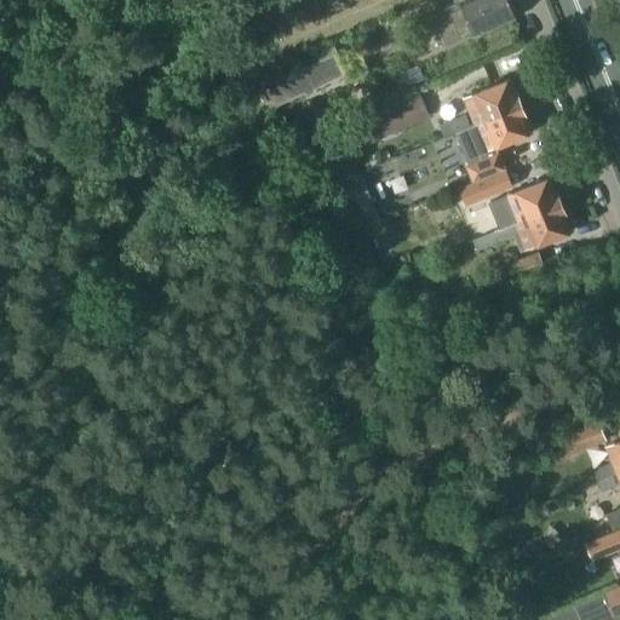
[(447,47),(515,18),(506,0),(464,0),(432,15),(447,47)]
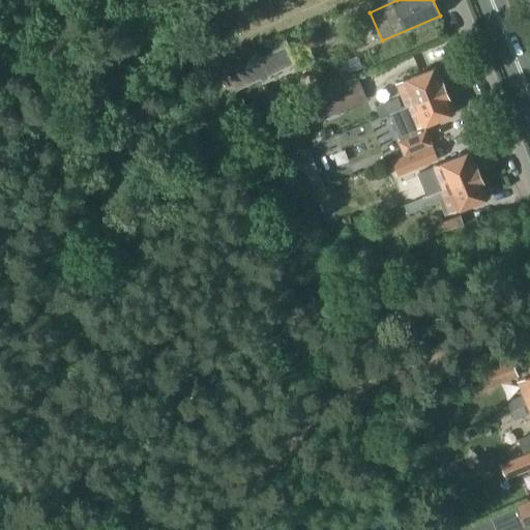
[(271,80),(269,76),(295,64),(287,46),(224,74),(232,93),(262,80),(263,84),(271,80)]
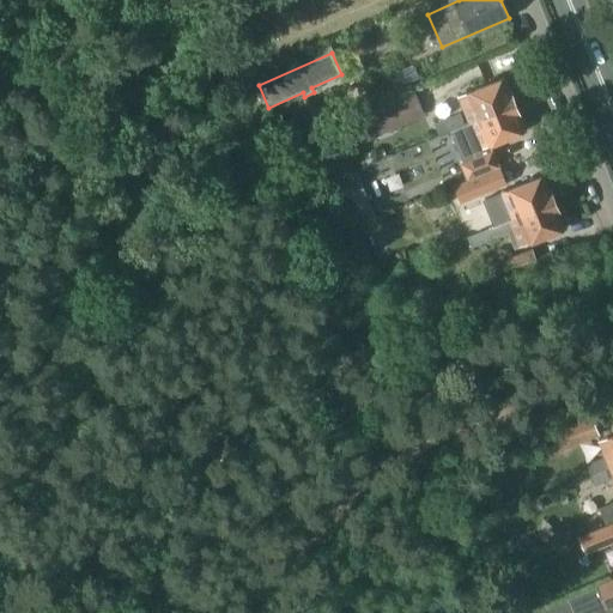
[(472,123),(519,104),(507,76),(460,93),(472,123)]
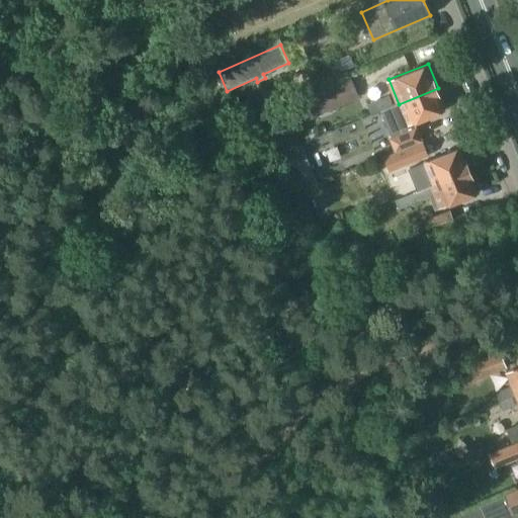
[(350,77),(332,85),(339,101),(357,92),(350,77)]
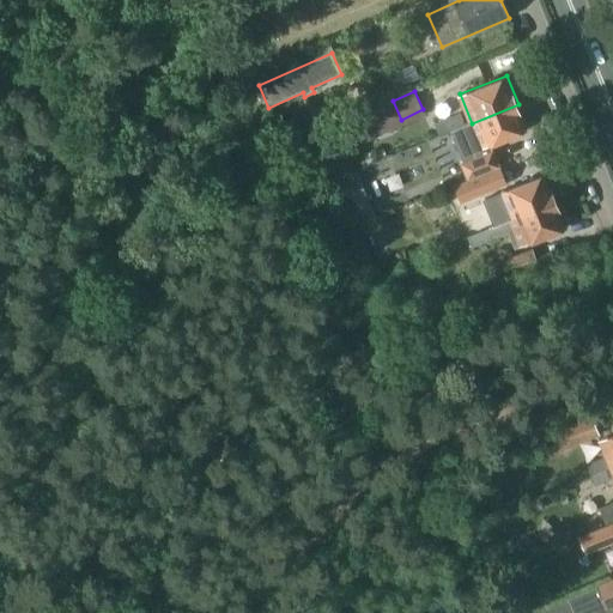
[(493,150),(492,145),(528,129),(519,104),(472,123),(451,132),(463,162),(460,163),(467,180),(486,173),(502,167),(495,149),(493,150)]
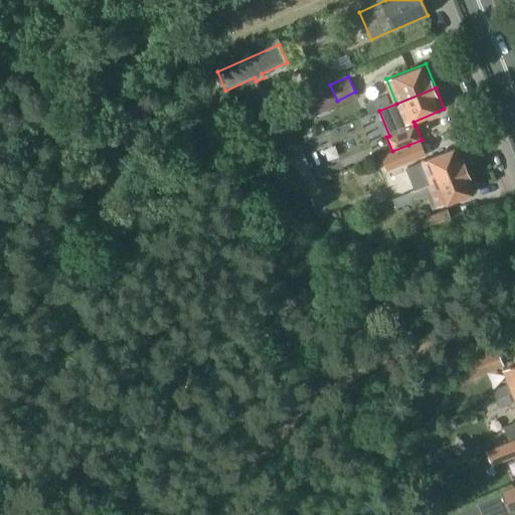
[(369,114),(379,111),(391,106),(386,95),(365,104),(369,114)]
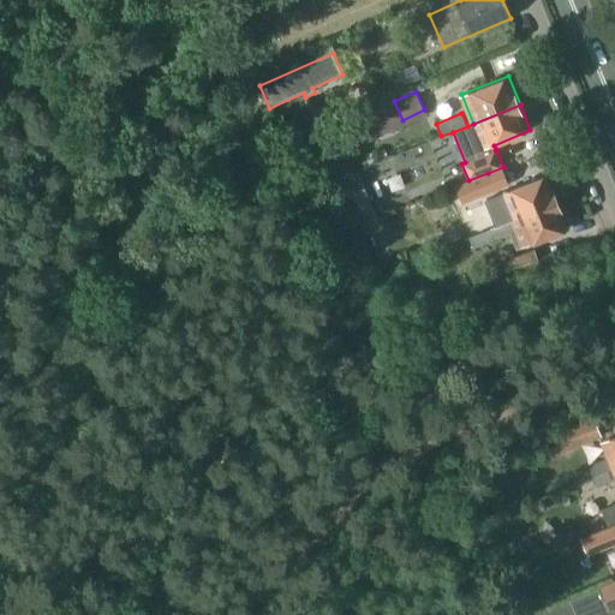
[(464,183),(459,184),(466,202),(509,184),(503,167),(488,173),(469,180),(464,183)]
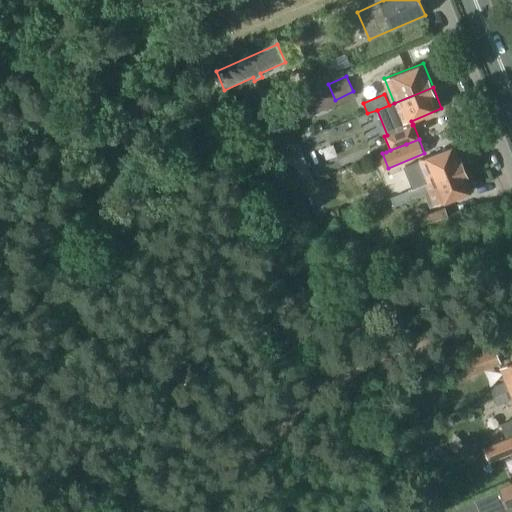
[(456,145),(406,165),(415,187),(426,183),(465,168),(456,145)]
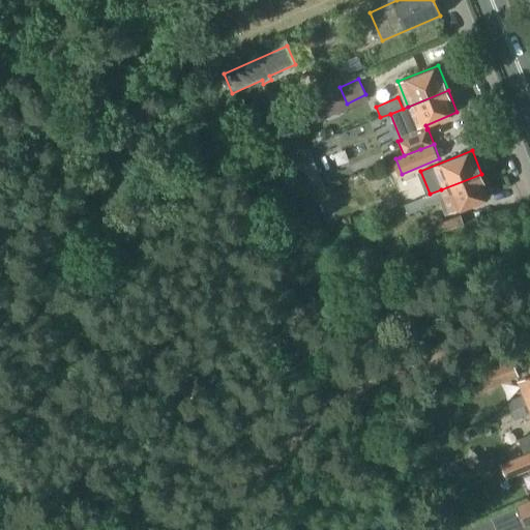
[(444,199),(440,201),(445,214),(483,200),(491,197),(481,174),(441,189),(444,199)]
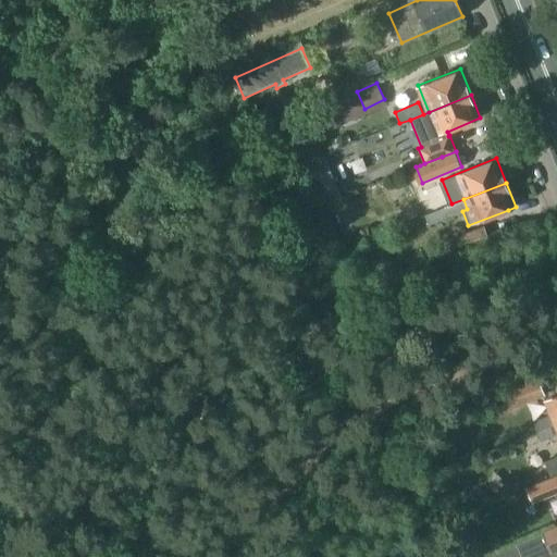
[(322,193),(327,203),(342,197),(337,186),(324,192),(322,193)]
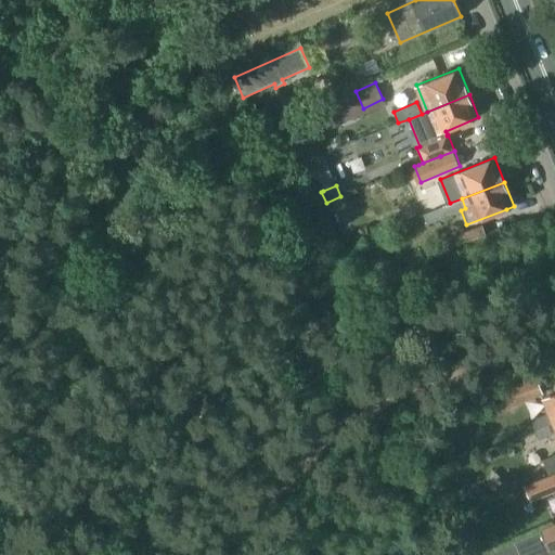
[(424,213),(428,223),(461,210),(465,208),(462,198),(450,203),(424,213)]
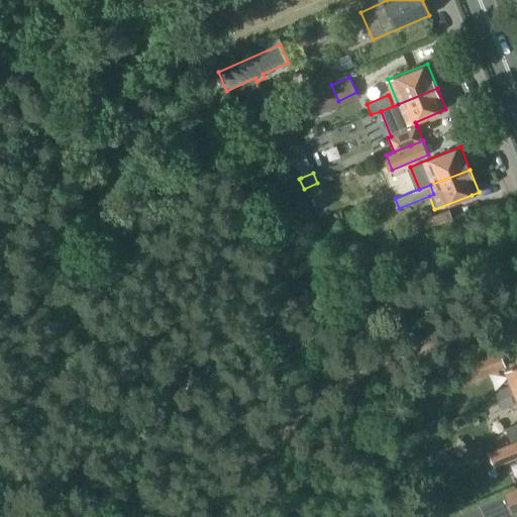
[(449,209),(424,219),(429,232),(454,222),(449,209)]
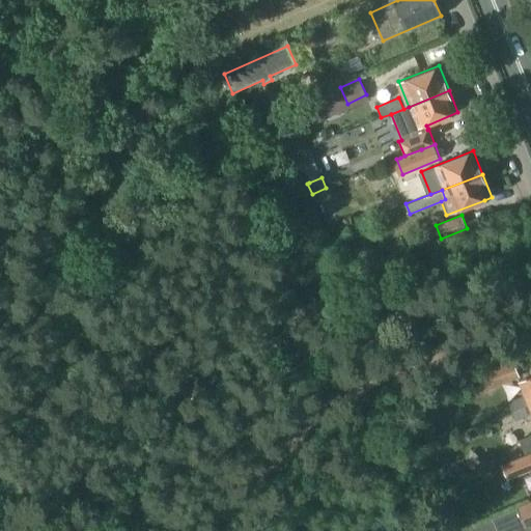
[(487,375),(474,382),(479,393),(492,387),(516,378),(512,366),(487,375)]
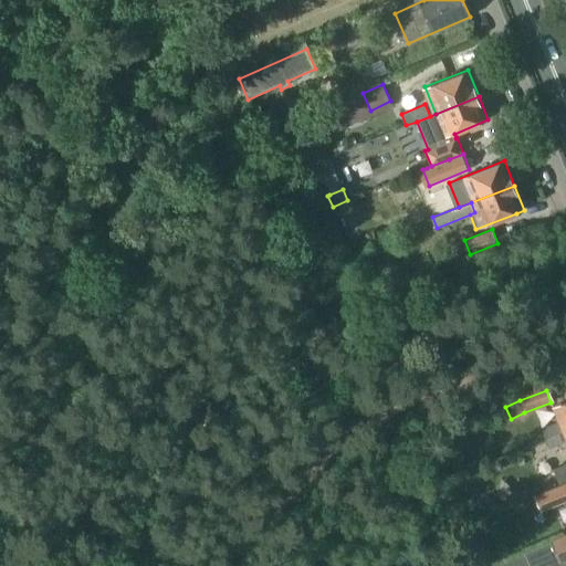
[(564,432),(565,431),(565,401),(554,407),(564,432)]
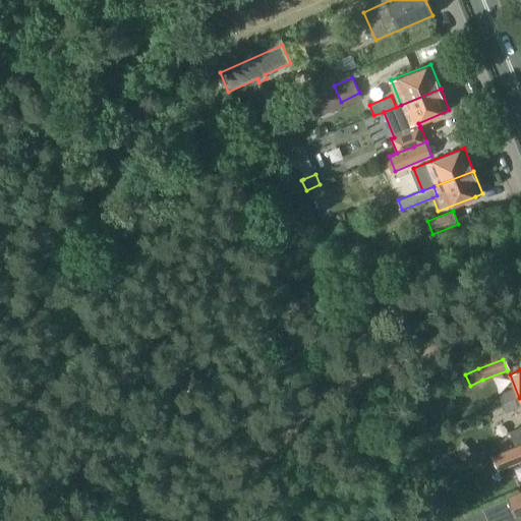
[(504,404),(515,399),(512,391),(501,396),(504,404)]
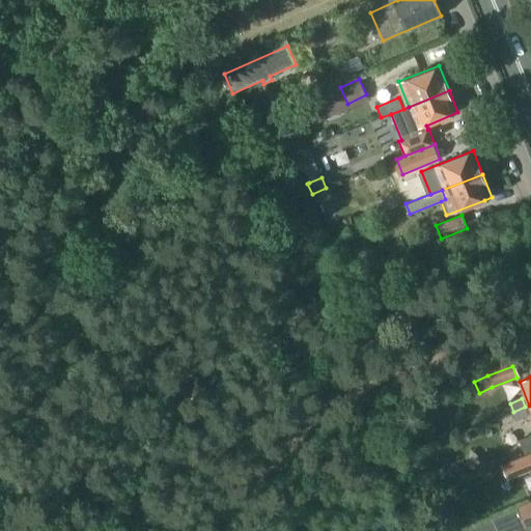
[(525,407),(513,412),(516,420),(529,416),(525,407)]
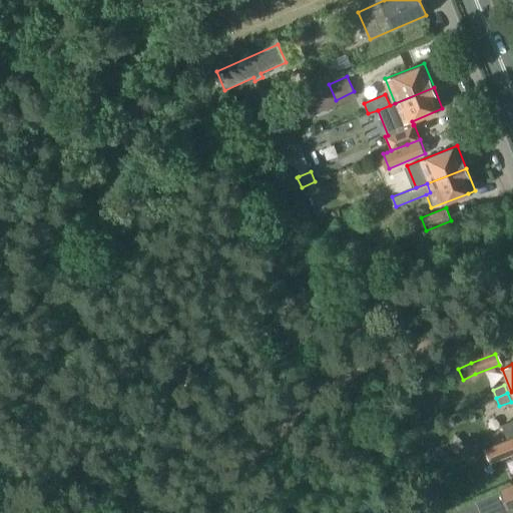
[(512,436),(512,420),(502,425),(507,439),(512,436)]
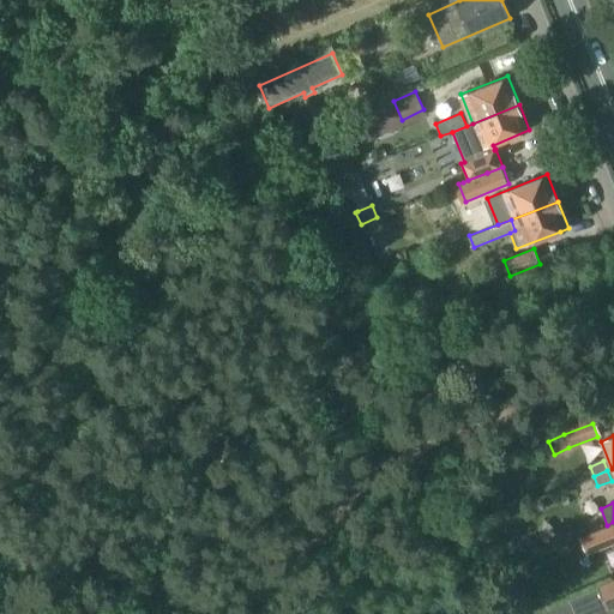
[(613,524),(596,533),(602,549),(613,543),(613,524)]
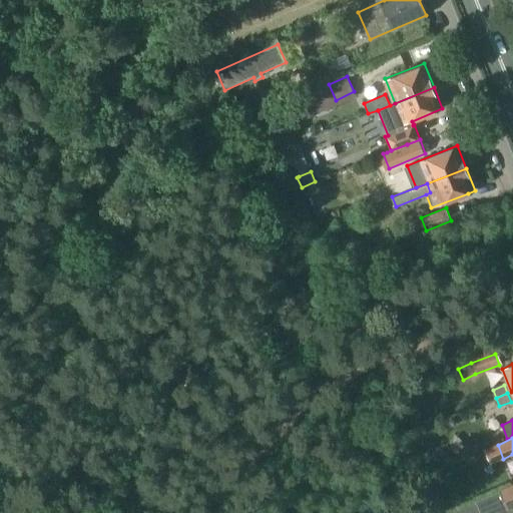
[(476,503),(463,508),(465,512),(509,512),(508,509),(512,506),(512,486),(476,501),(476,503)]
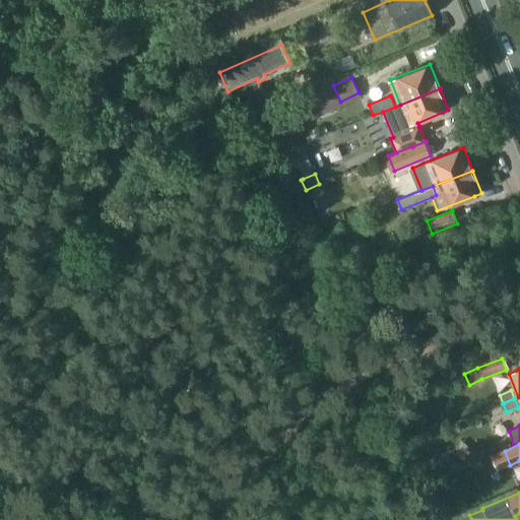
[(425,515),(426,519),(438,519),(445,517),(442,509),(425,515)]
